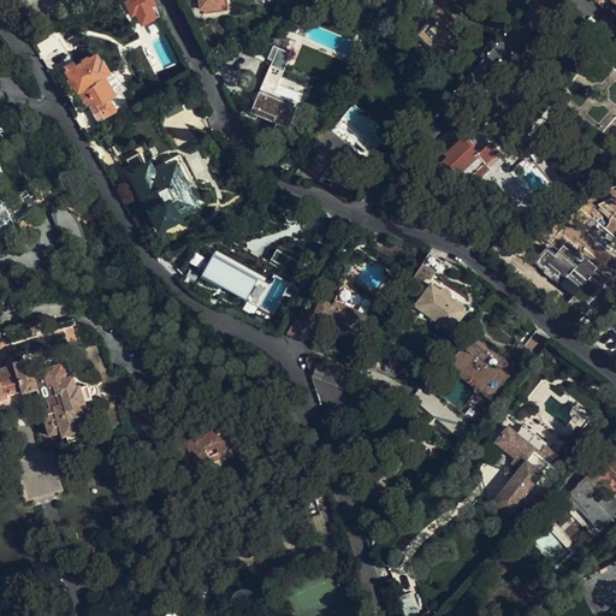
[(126,0),(126,1),(130,9),(134,7),(137,13),(142,24),(157,18),(150,6),(155,4),(153,0),(126,0)]
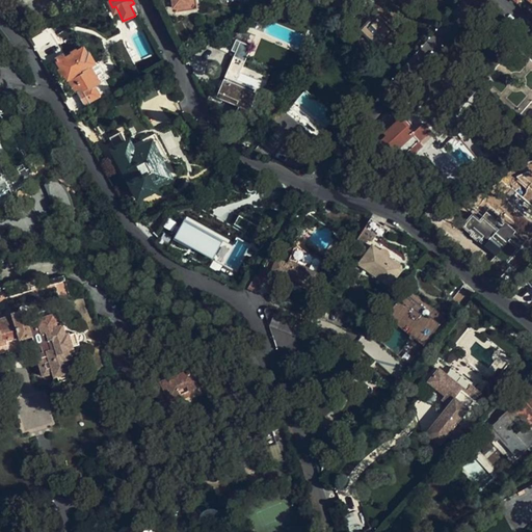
[(173,0),(176,11),(197,7),(195,0),(173,0)]
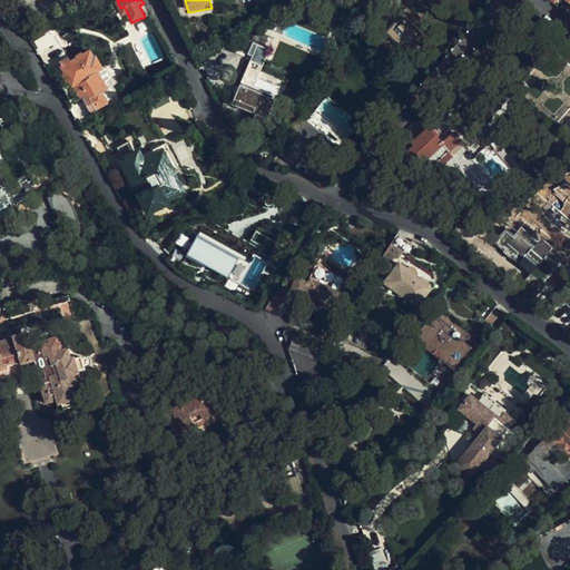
[(402,13),(425,36),(429,32),(405,11),(402,13)]
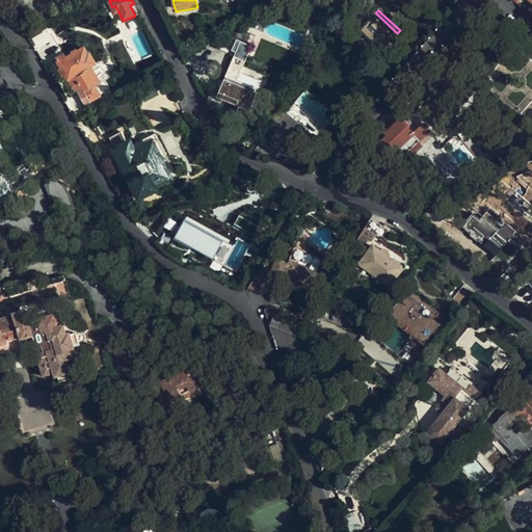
[(382,50),(397,33),(375,12),(361,29),(382,50)]
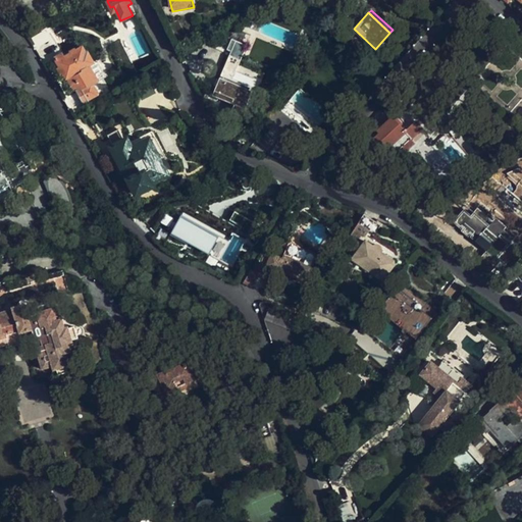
[(285,28),(299,33),(302,25),(297,19),(291,15),(285,28)]
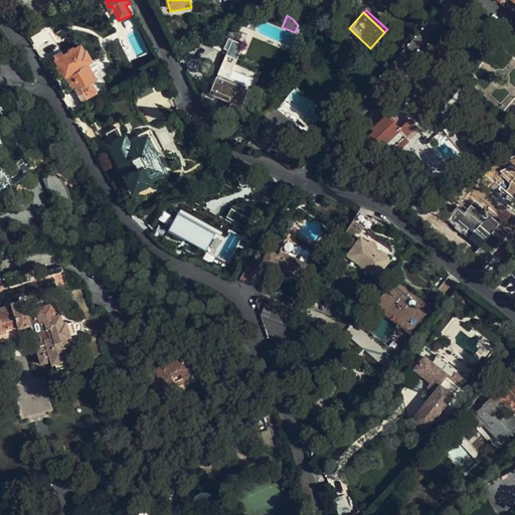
[(58,47),(46,27),(37,32),(49,52),(58,47)]
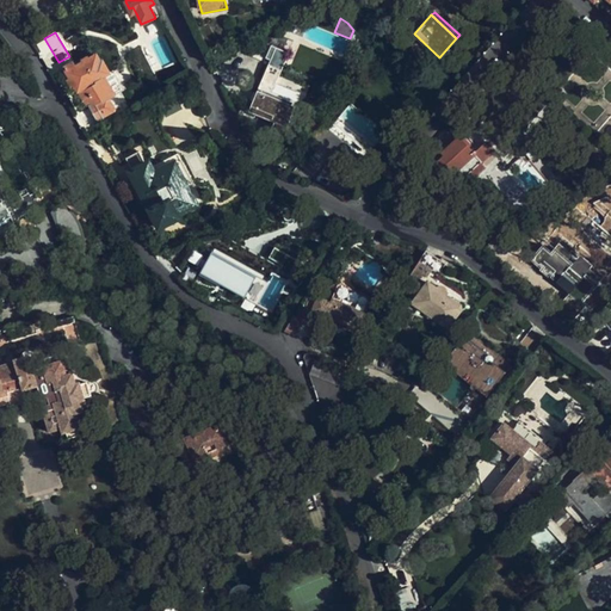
[(296,100),(273,90),(289,51),(270,44),(264,59),(269,61),(248,109),(275,119),(270,129),(287,135),(291,127),(287,124),(296,100)]
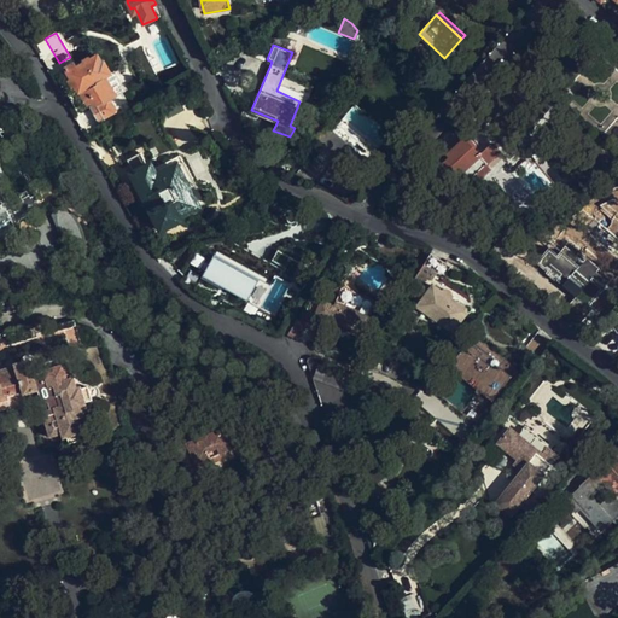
[(91,105),(99,121),(115,112),(116,109),(111,100),(117,97),(112,88),(105,76),(111,74),(104,60),(101,62),(98,56),(89,60),(88,58),(83,60),(85,62),(76,68),(74,63),(65,68),(66,71),(66,74),(70,80),(69,81),(71,87),(75,86),(79,92),(86,88),(94,104),(91,105)]
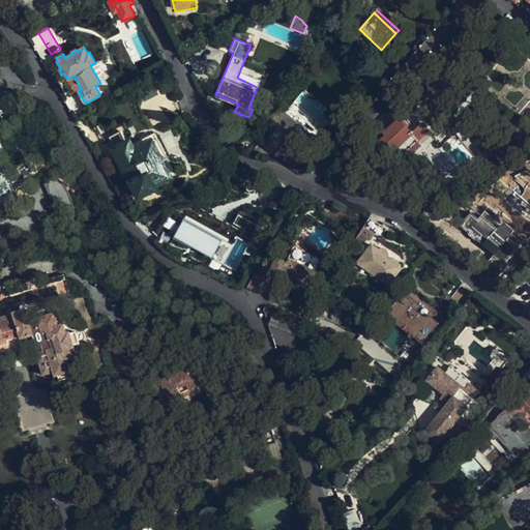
[(529,62),(519,67),(525,87),(529,85),(529,62)]
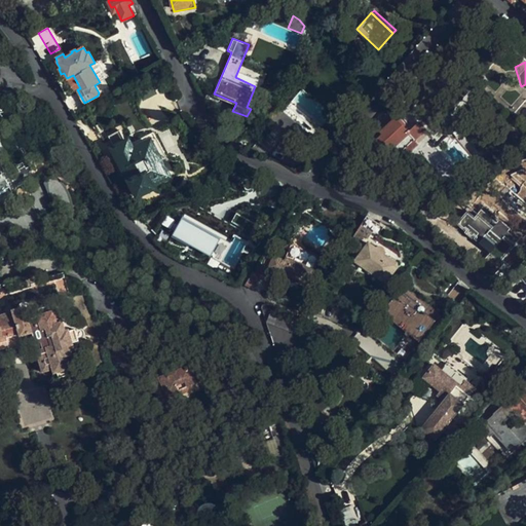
[(89,65),(96,75),(100,72),(95,63),(89,65)]
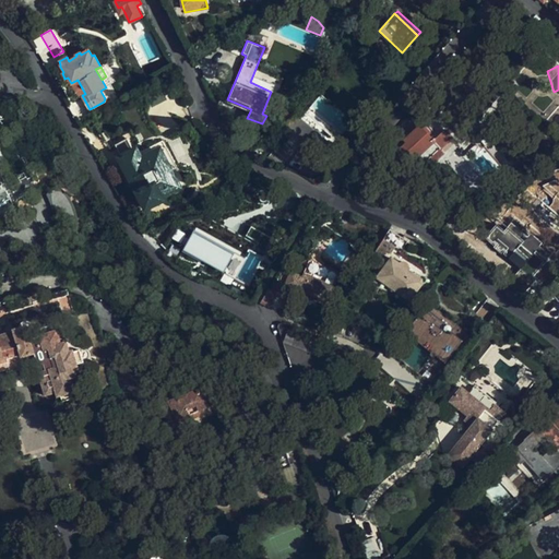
[(25,102),(13,96),(11,102),(23,107),(25,102)]
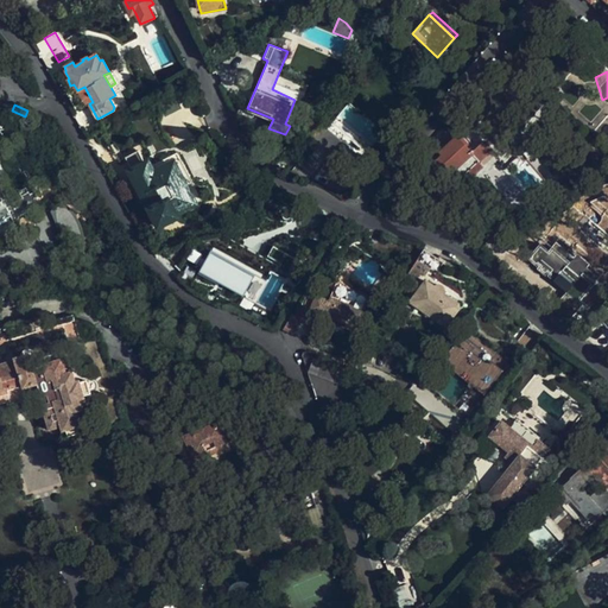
[(356,154),(322,124),(304,143),(311,149),(308,152),(306,151),(289,171),(305,178),(321,163),(315,158),(318,154),(340,173),(356,154)]
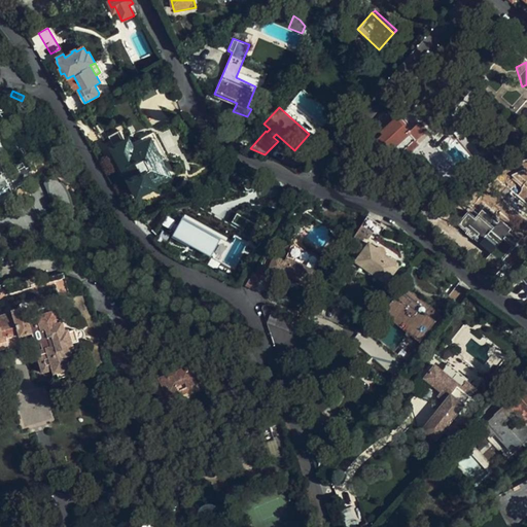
[(416,140),(427,129),(419,120),(409,131),(395,116),(382,130),(383,132),(376,139),(382,146),(378,150),(384,156),(394,147),(400,153),(401,152),(406,156),(419,143),(416,140)]
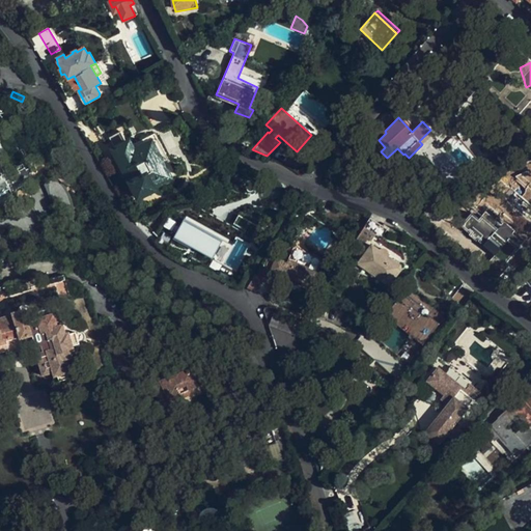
[(382,128),(373,136),(379,140),(386,133),(385,131),(382,128)]
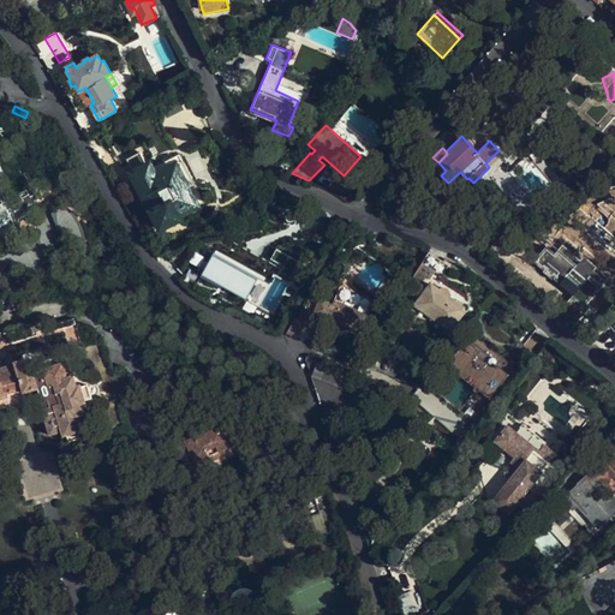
[(124,160),(160,228),(179,219),(177,216),(198,206),(178,163),(156,174),(150,163),(153,162),(147,150),(124,160)]
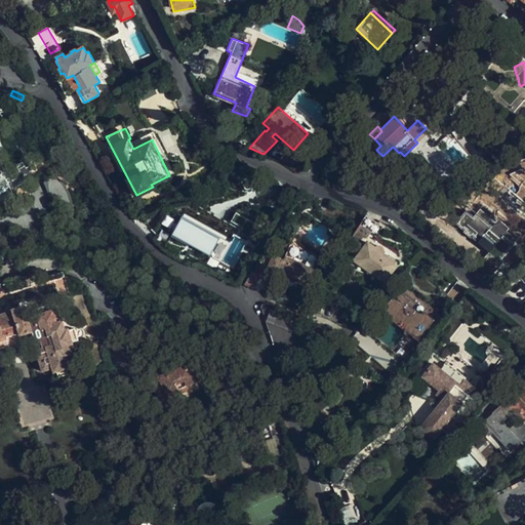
[(462,178),(478,165),(448,133),(434,147),(462,178)]
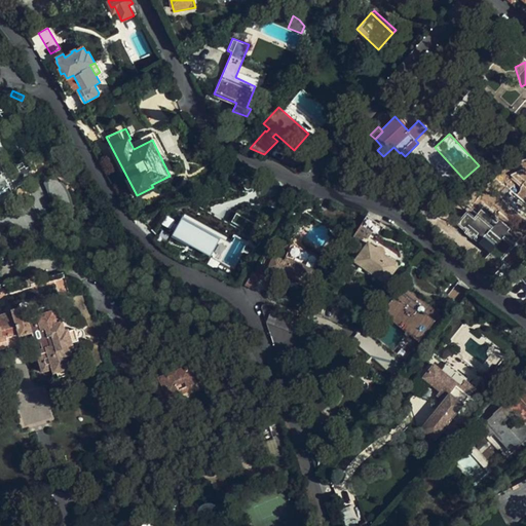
[(31,165),(22,148),(20,148),(16,143),(6,148),(19,172),(7,177),(1,165),(0,164),(0,194),(10,190),(12,191),(19,188),(19,186),(28,182),(28,180),(36,177),(34,173),(35,171),(33,164),(31,165)]
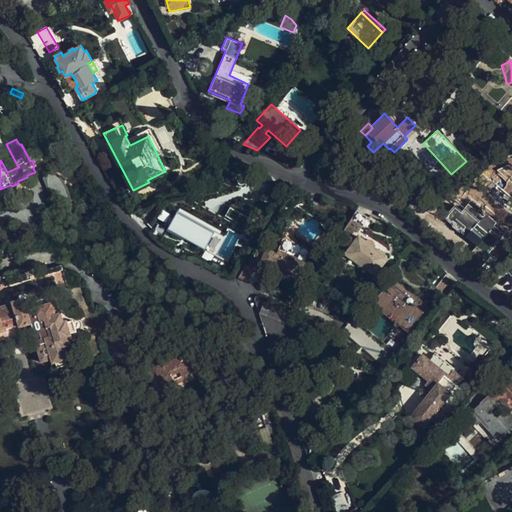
[(49,195),(64,222),(66,221),(68,222),(71,209),(69,197),(66,186),(63,180),(56,173),(50,170),(47,171),(40,174),(49,195)]
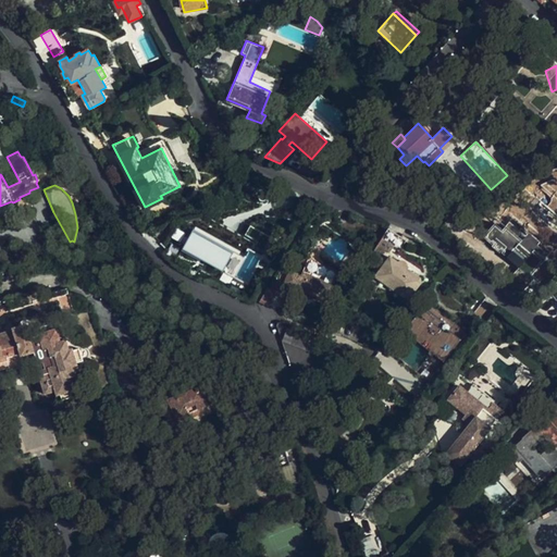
[(531,207),(537,212),(544,205),(537,199),(531,207)]
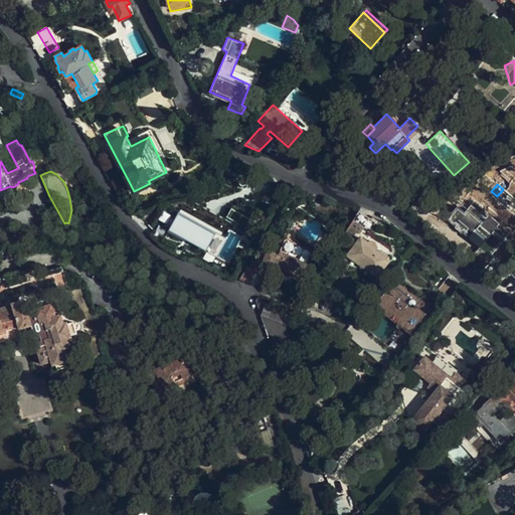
[(464,209),(457,203),(446,216),(454,223),(456,222),(457,222),(454,225),(462,231),(464,228),(465,229),(463,231),(479,244),(489,252),(507,232),(496,223),(494,226),(490,231),(479,222),(483,217),(486,214),(470,202),(464,209)]
